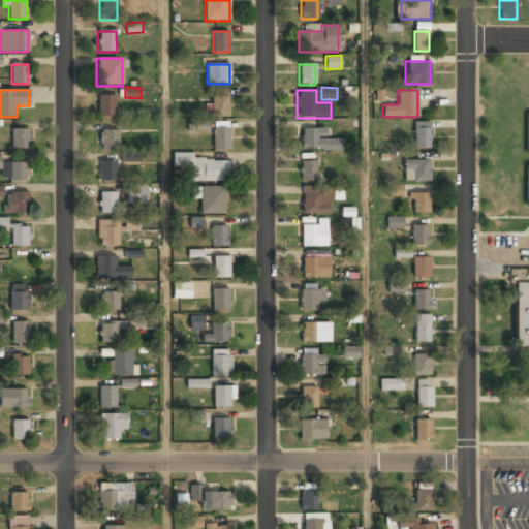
[(97,117),(114,117),(114,95),(97,95),(97,117)]
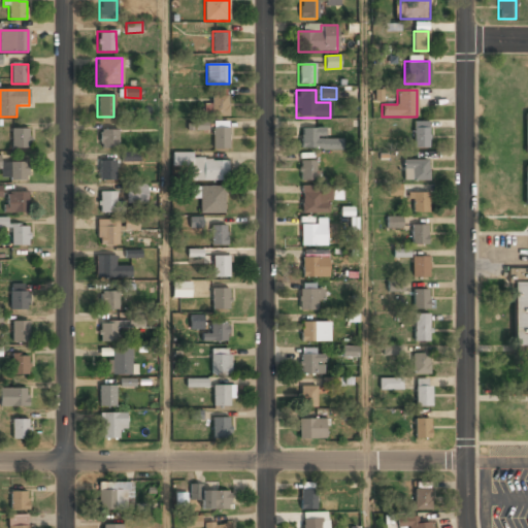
[(208,116),(228,116),(228,95),(208,95),(208,116)]
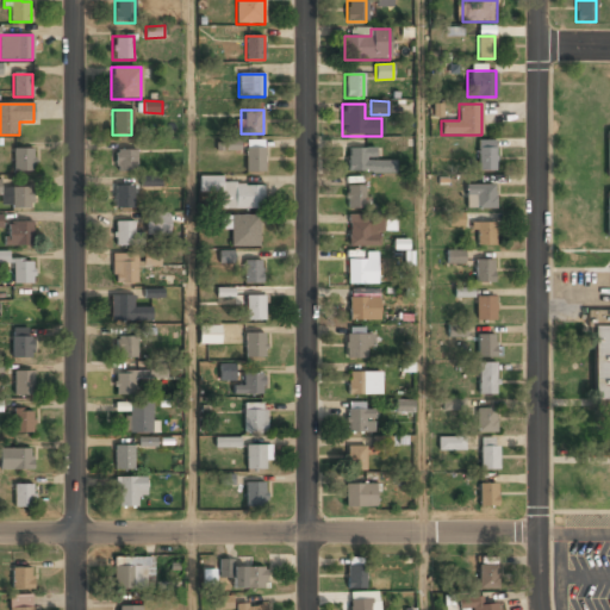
[(217,138),(217,151),(241,150),(241,138),(217,138)]
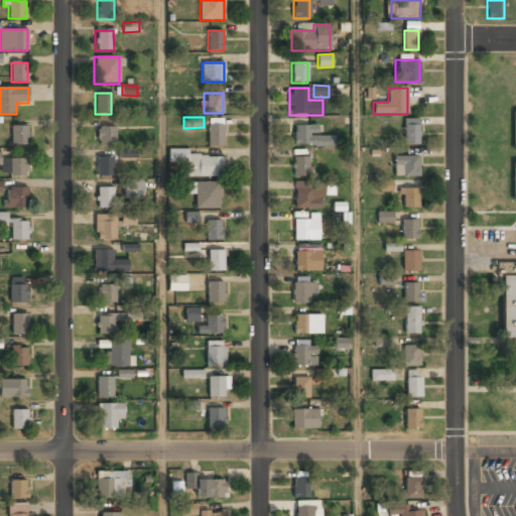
[(418,119),(404,119),(404,145),(418,145),(418,119)]
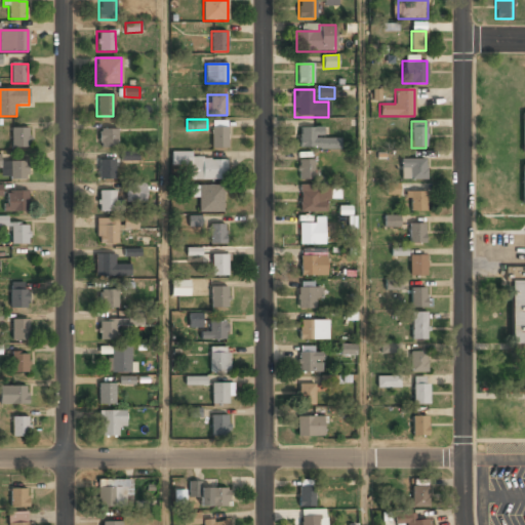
[(211,148),(228,148),(228,126),(211,126),(211,148)]
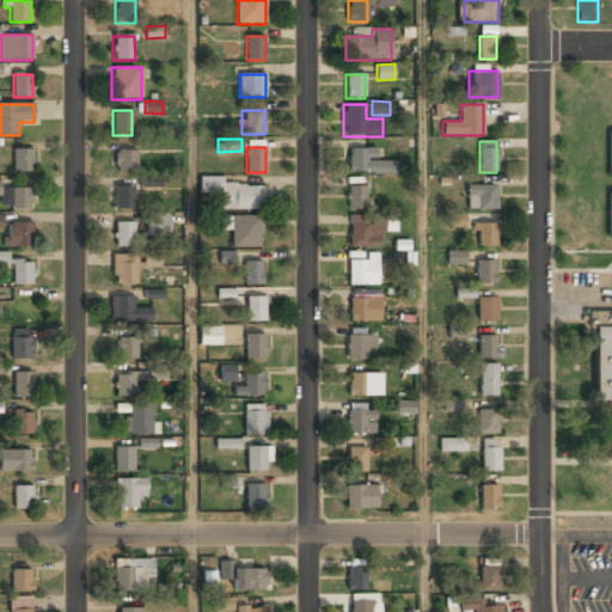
[(34,148),(13,148),(13,172),(34,172),(34,148)]
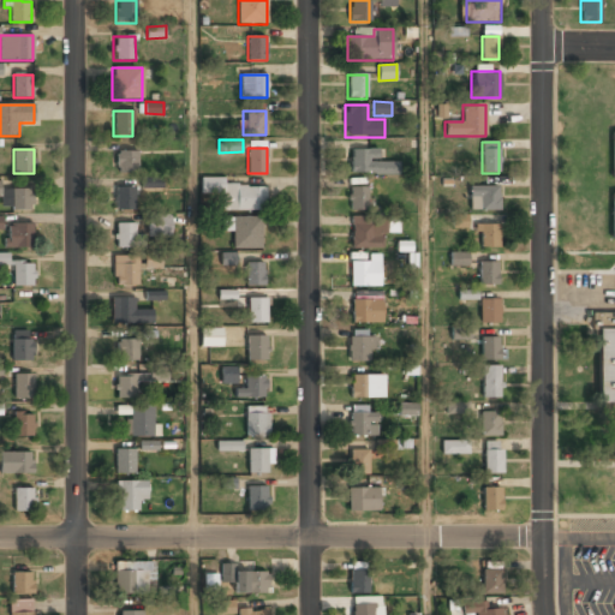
[(350,174),(396,174),(396,162),(376,162),(376,149),(350,149),(350,174)]
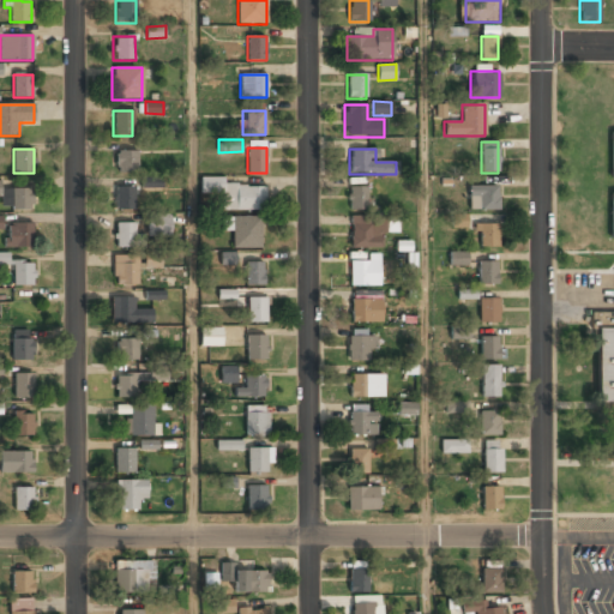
[(136,151),(115,151),(115,173),(136,173),(136,151)]
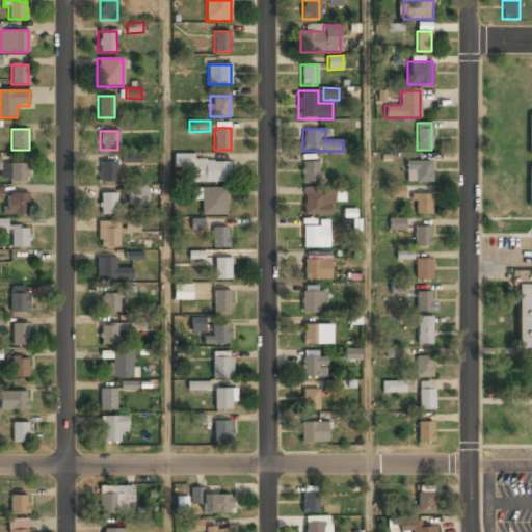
[(140,163),(141,152),(123,151),(123,162),(140,163)]
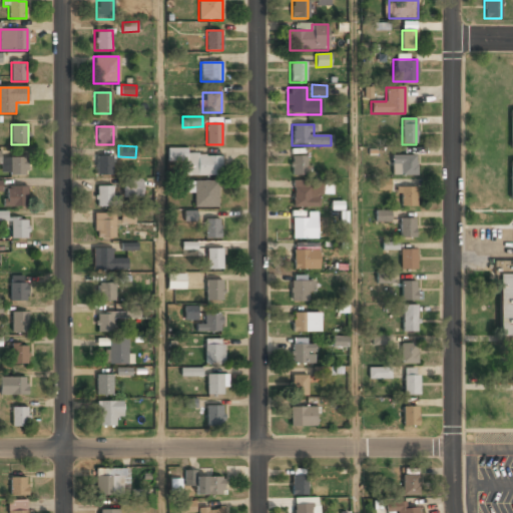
[(220,175),(220,155),(187,154),(187,148),(168,148),(167,162),(184,162),(184,175),(220,175)]
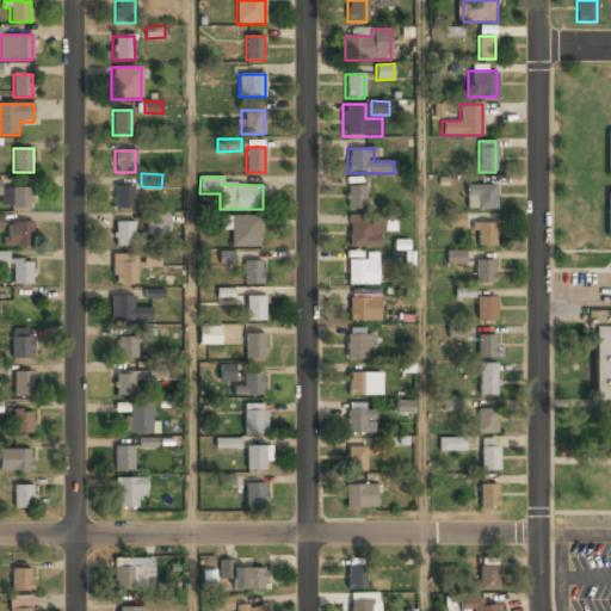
[(364,209),(364,185),(346,185),(346,209),(364,209)]
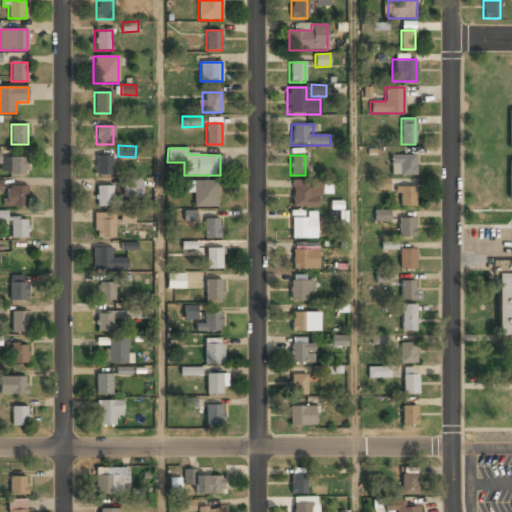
[(390,155),(390,175),(415,175),(415,155),(390,155)]
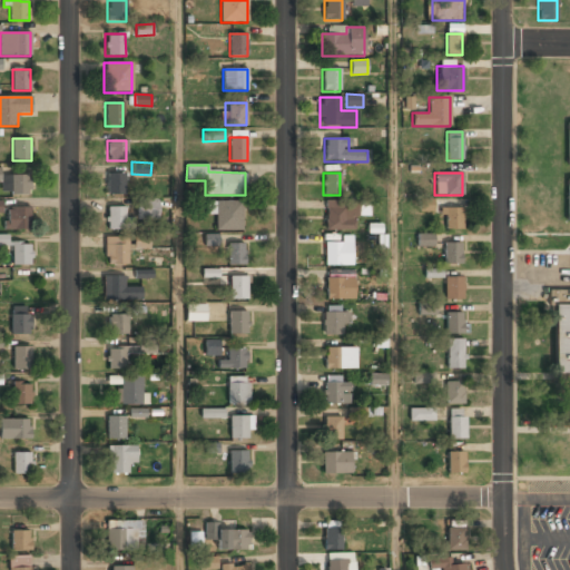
[(125,195),(125,174),(105,174),(105,195),(125,195)]
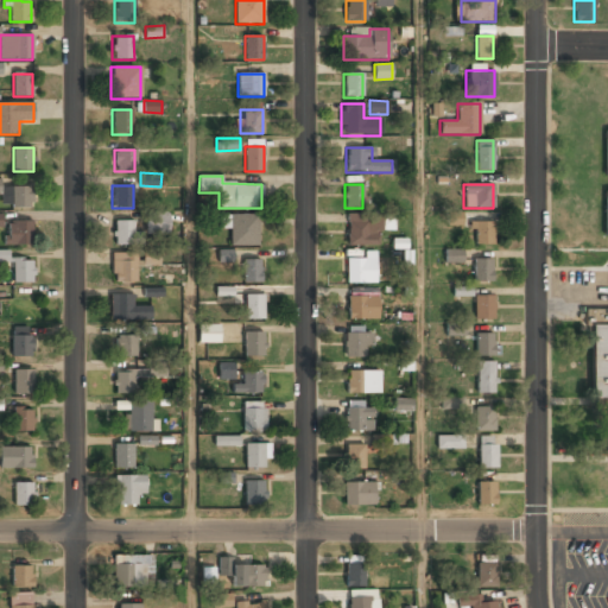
[(0,208),(32,208),(32,187),(0,187),(0,208)]
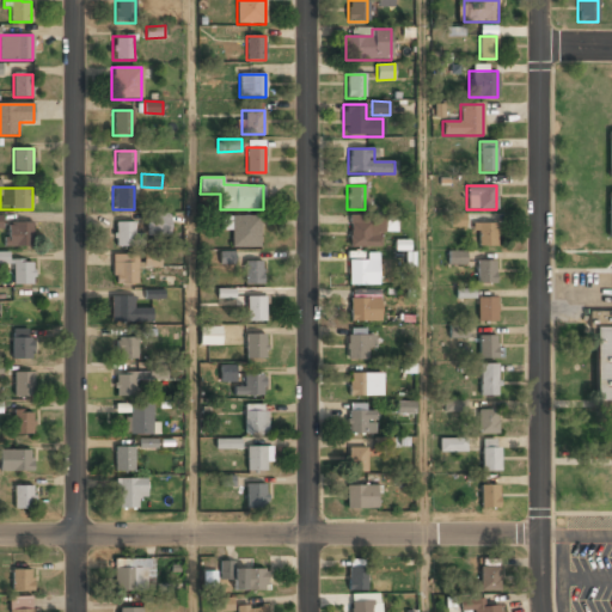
[(465,227),(466,214),(452,213),(452,227),(465,227)]
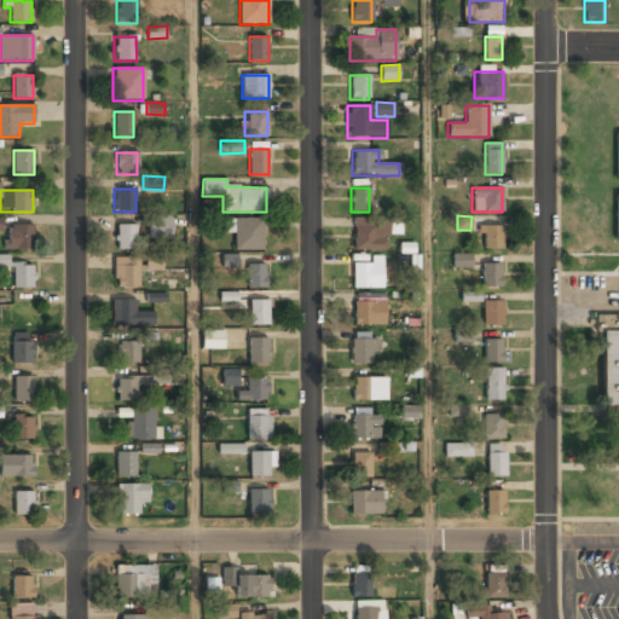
[(262,218),(233,218),(233,250),(262,250),(262,218)]
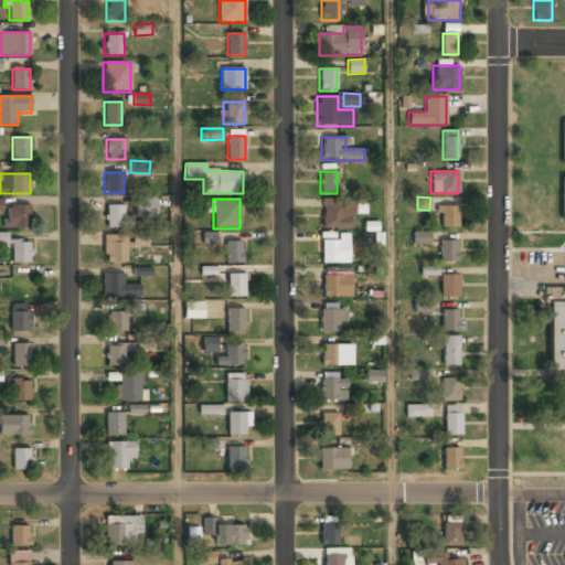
[(322,228),(351,228),(351,213),(366,213),(366,200),(322,200),(322,228)]
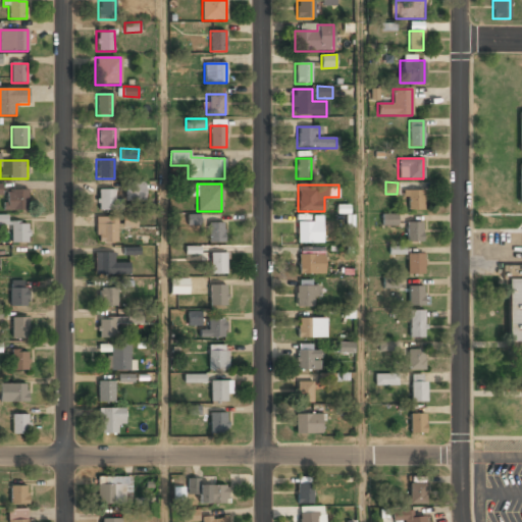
[(126,198),(143,198),(143,187),(126,187),(126,198)]
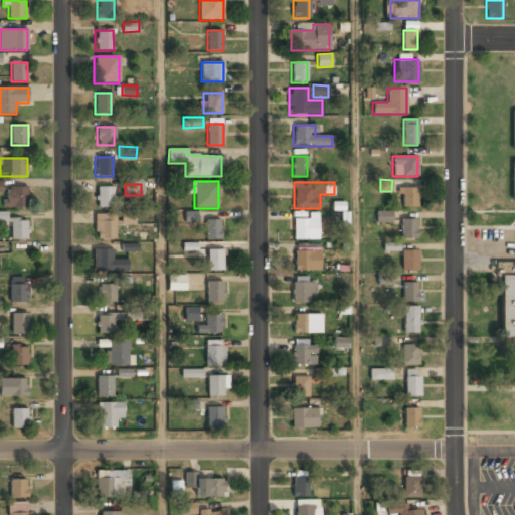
[(97,186),(97,207),(113,207),(113,186),(97,186)]
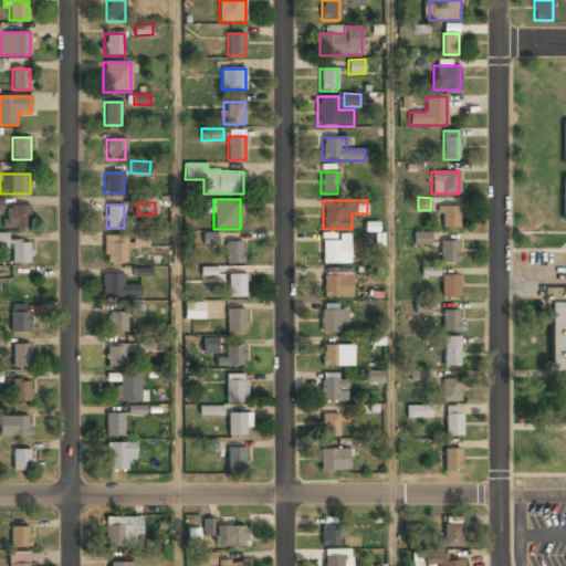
[(30,206),(6,206),(6,228),(30,228),(30,206)]
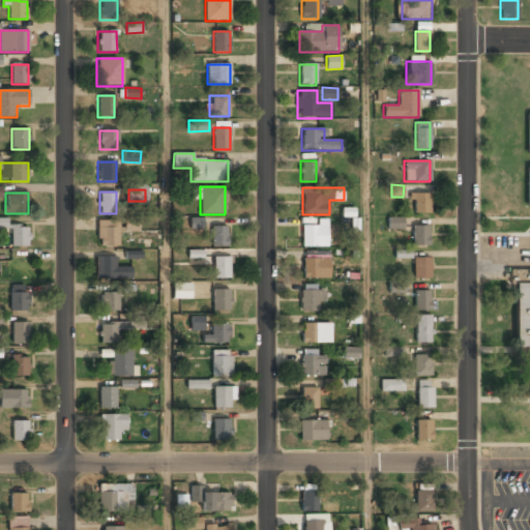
[(430,193),(412,193),(412,213),(430,213),(430,193)]
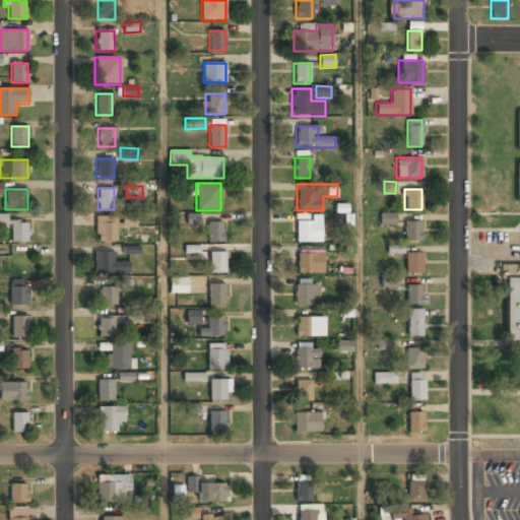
[(396,224),(396,212),(381,213),(381,224),(396,224)]
